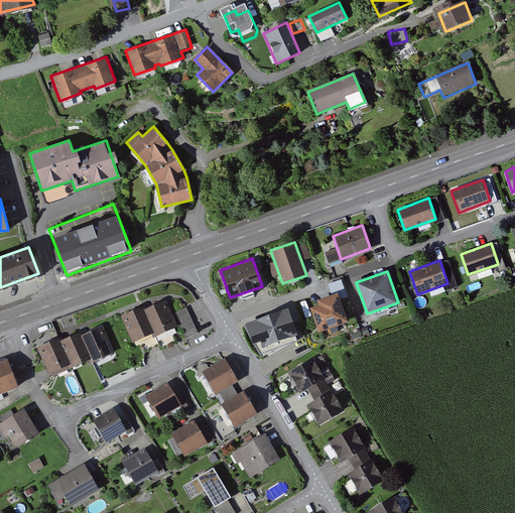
[(317,332),(348,321),(338,293),(308,303),(317,332)]
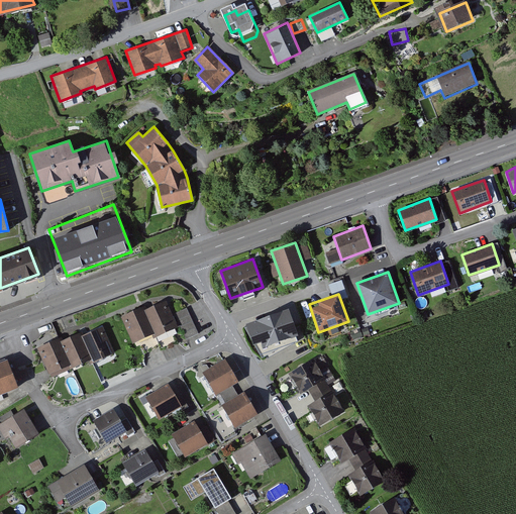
[(143,310),(152,332),(174,323),(164,301),(143,310)]
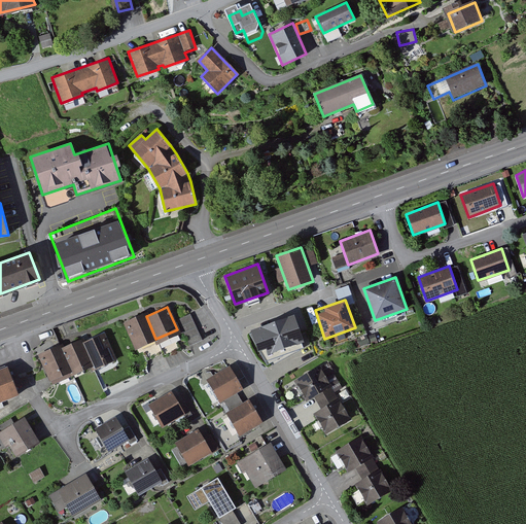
[(126,320),(137,347),(155,339),(146,316),(144,312),(126,320)]
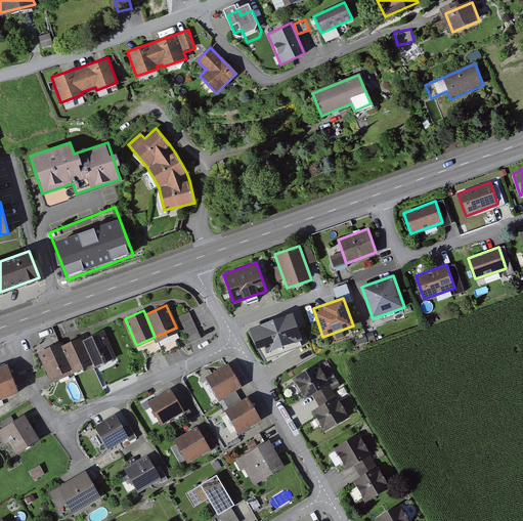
[(200,337),(188,310),(177,315),(188,342),(200,337)]
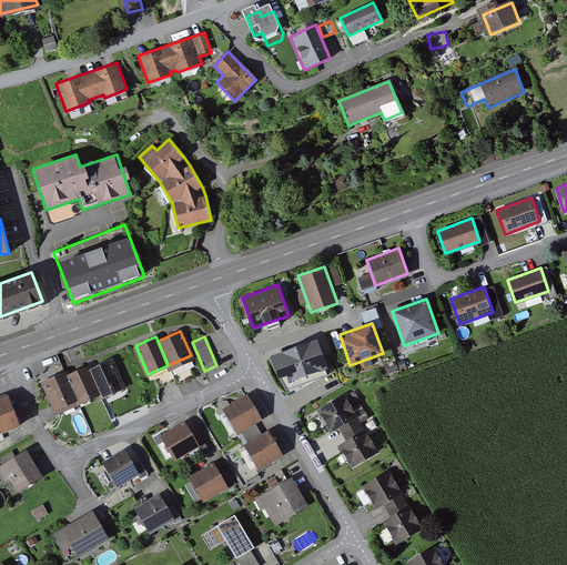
[(314,342),(272,359),(283,389),(326,372),(314,342)]
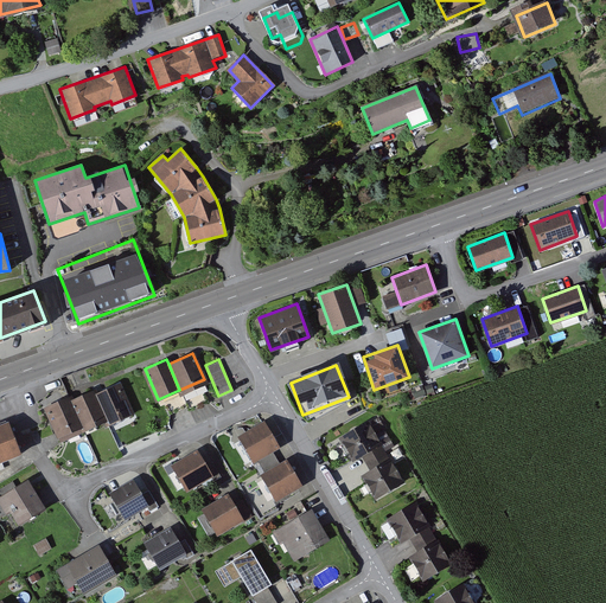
[(94,392),(106,419),(132,409),(120,380),(94,392)]
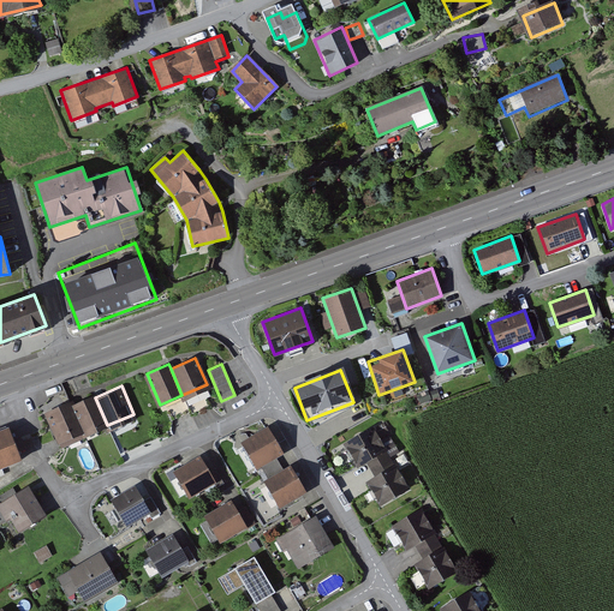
[(70,403),(83,436),(107,425),(95,397),(94,394),(70,403)]
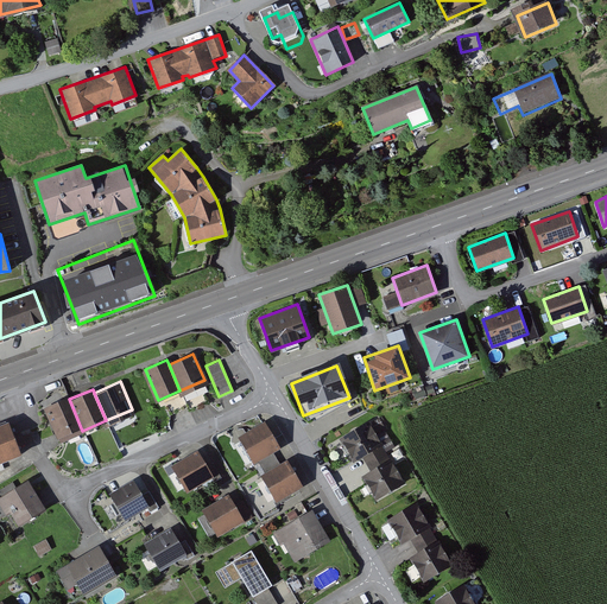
[(68,396),(44,406),(59,440),(82,431),(69,399),(68,396)]
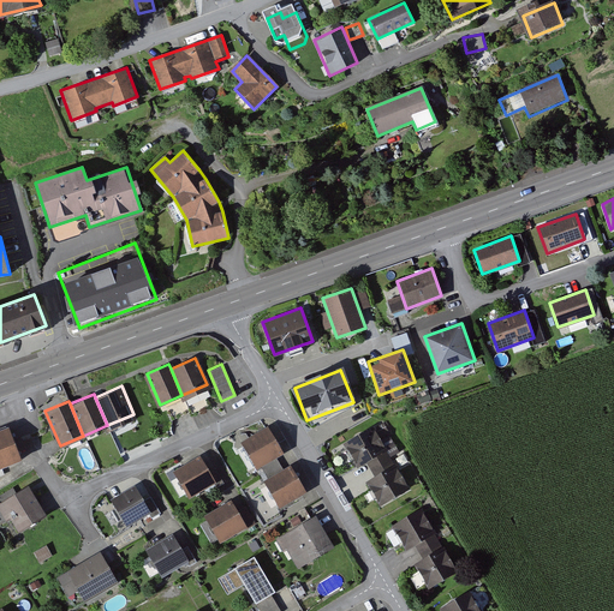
[(343,439),(358,466),(368,460),(387,449),(371,423),(343,439)]
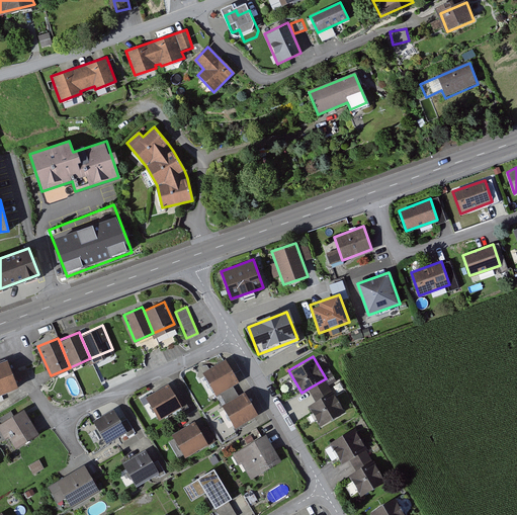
[(202,371),(216,393),(238,379),(225,358),(202,371)]
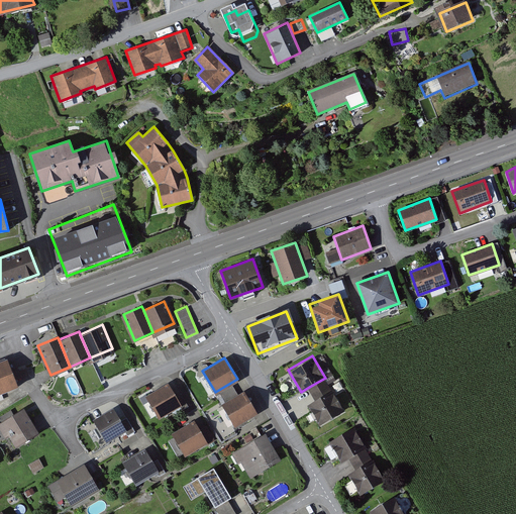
[(0,392),(17,385),(6,358),(0,361),(0,392)]
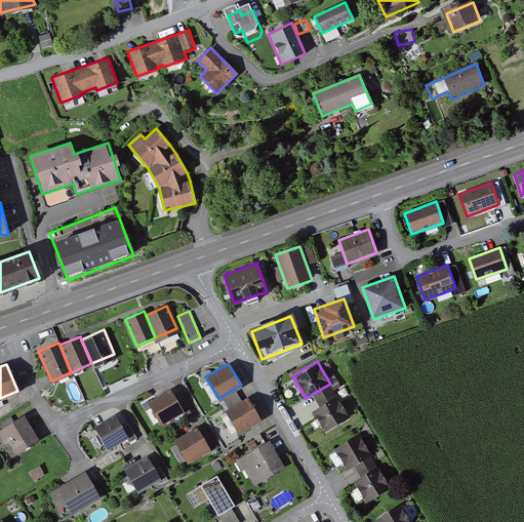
[(320,404),(337,394),(330,384),(314,393),(320,404)]
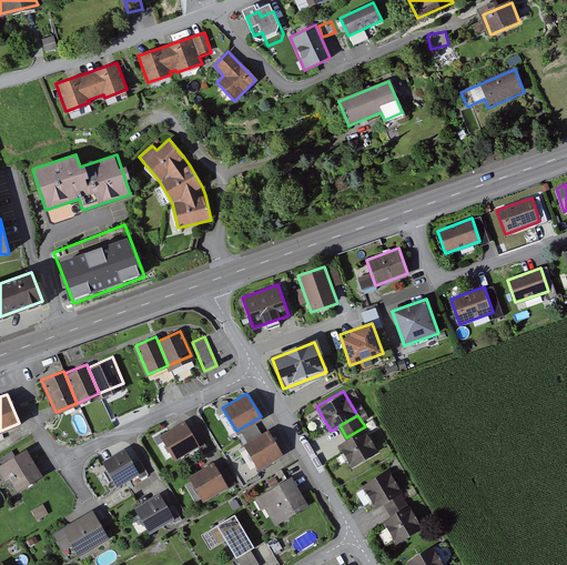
[(160,434),(174,457),(199,443),(184,420),(160,434)]
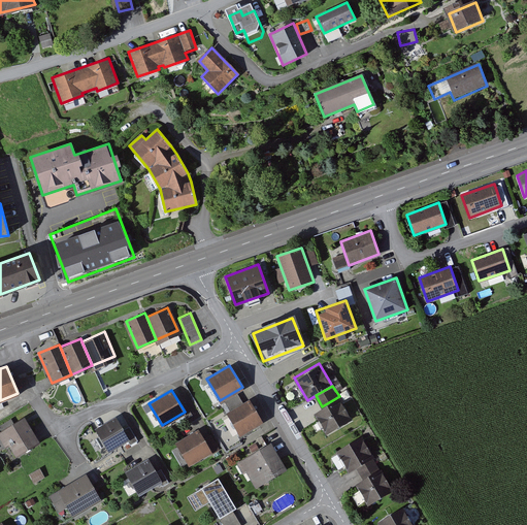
[(315,411),(328,433),(353,419),(339,396),(322,406),(315,411)]
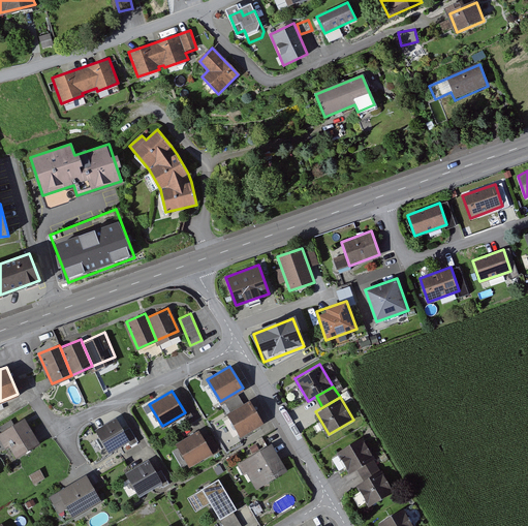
[(227,413),(240,434),(262,421),(250,400),(227,413)]
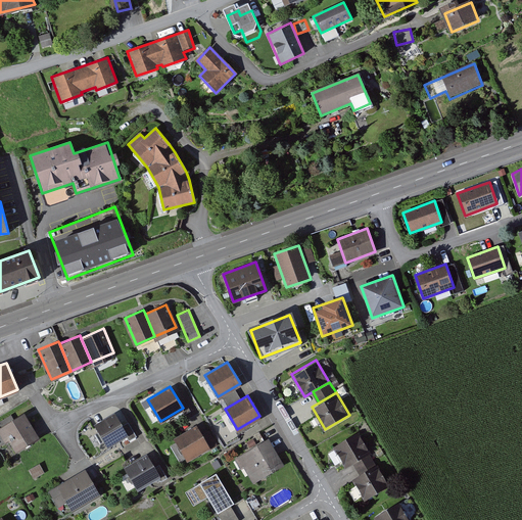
[(114,411),(95,423),(109,446),(129,434),(114,411)]
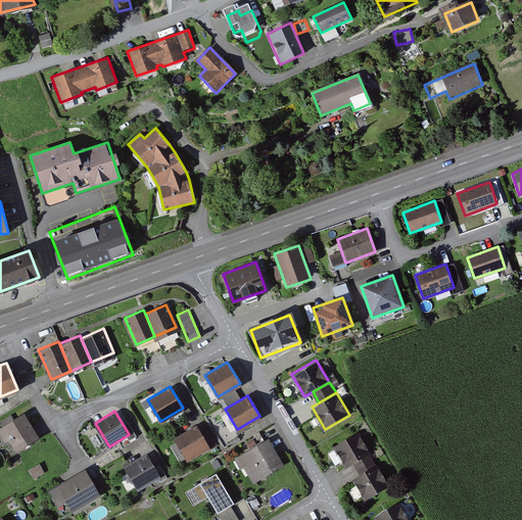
[(38,440),(22,415),(0,427),(0,436),(4,442),(8,439),(16,453),(38,440)]
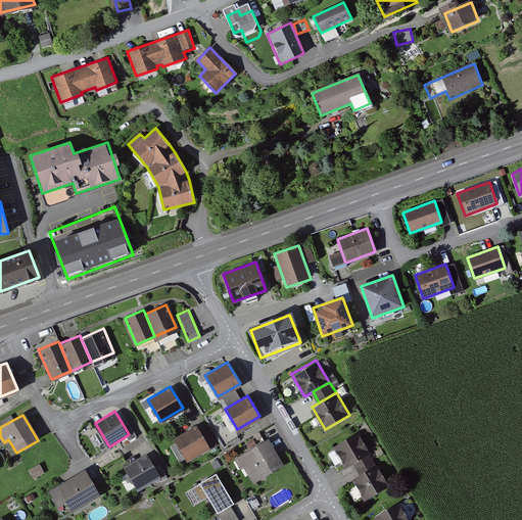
[(175,439),(187,459),(209,445),(197,425),(175,439)]
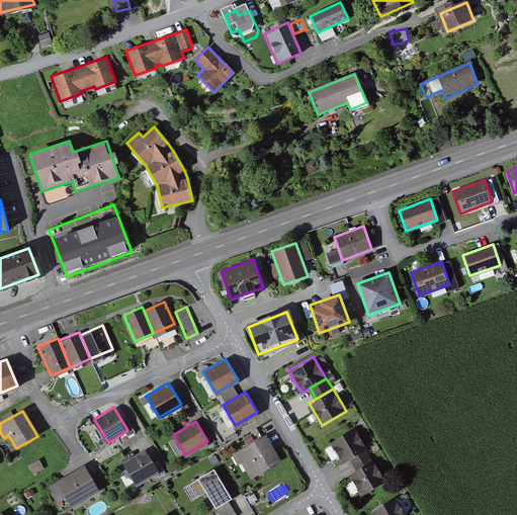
[(330,439),(343,461),(350,457),(367,447),(354,425),(330,439)]
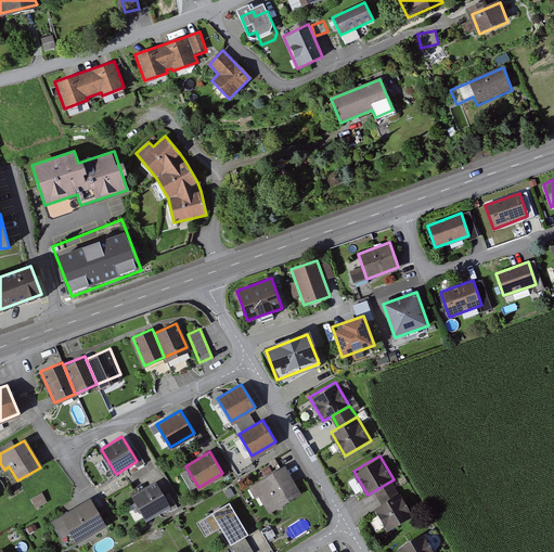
[(284,465),(250,485),(267,513),(300,492),(284,465)]
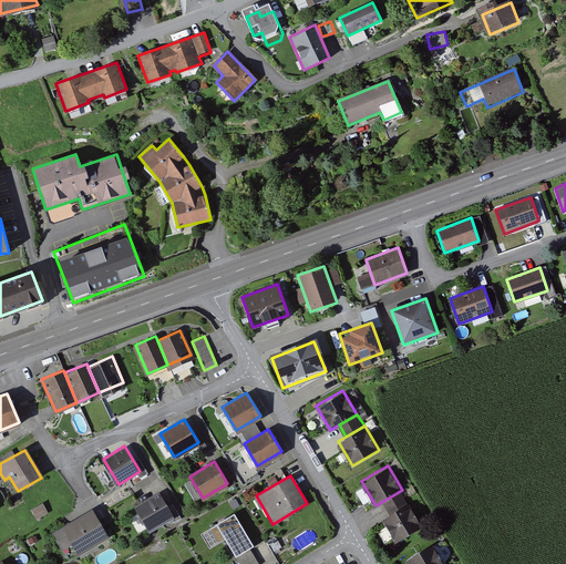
[(391,512),(409,502),(402,490),(383,501),(391,512)]
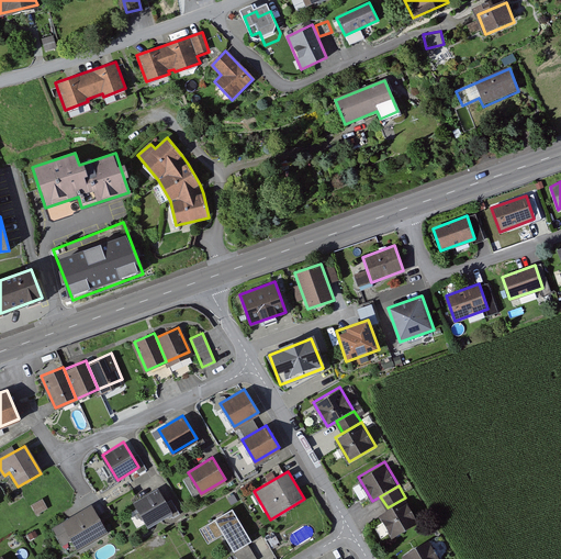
[(134,502),(149,526),(172,512),(158,488),(134,502)]
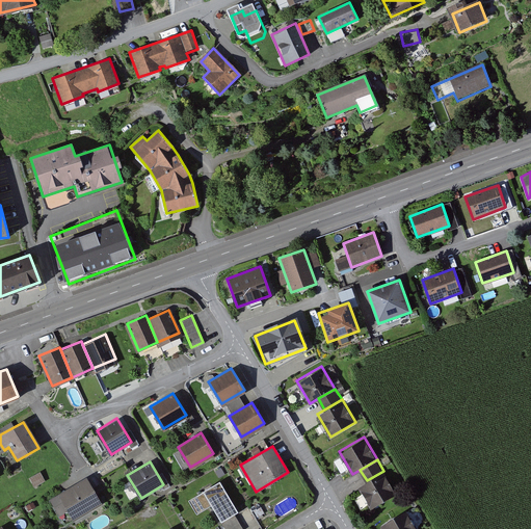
[(359,485),(372,508),(397,494),(383,471),(367,480),(359,485)]
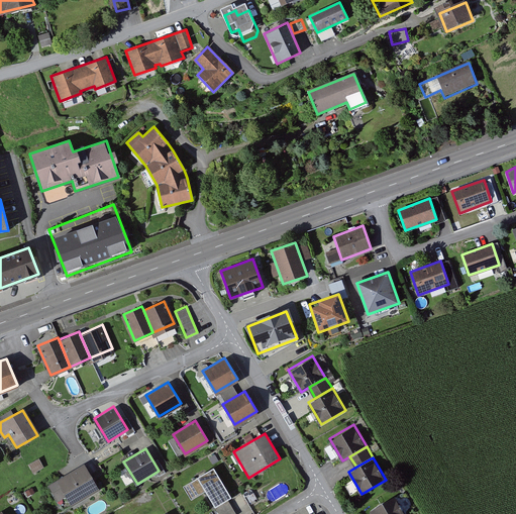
[(43,465),(39,458),(28,465),(32,471),(43,465)]
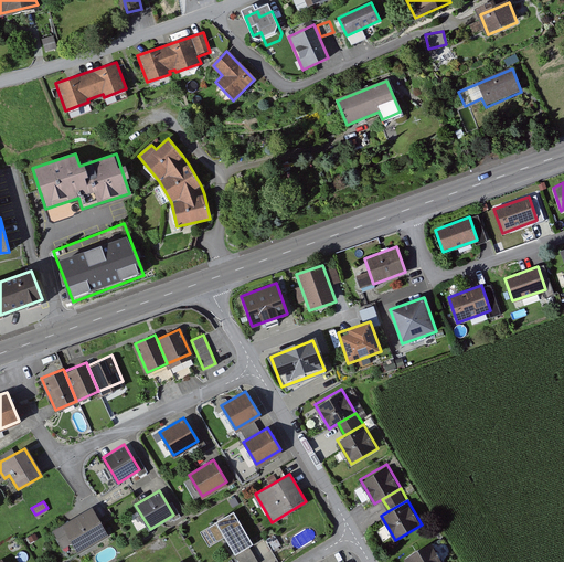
[(108,533),(92,507),(52,530),(68,558),(108,533)]
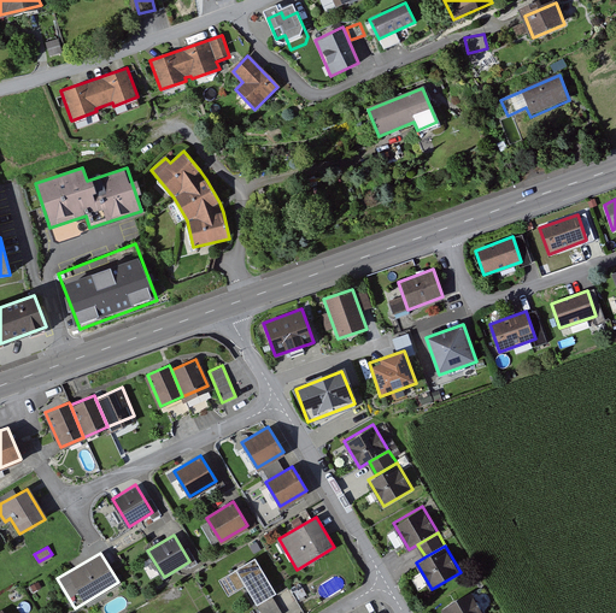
[(280,612),(287,609),(254,558),(220,579),(228,594),(242,585),(258,612),(280,612)]
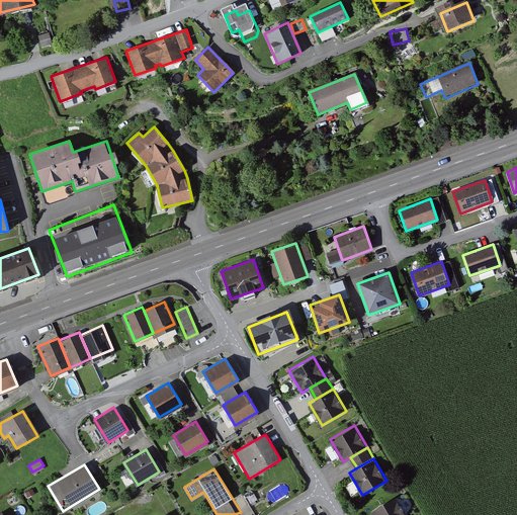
[(370,510),(373,514),(406,514),(395,496),(370,510)]
